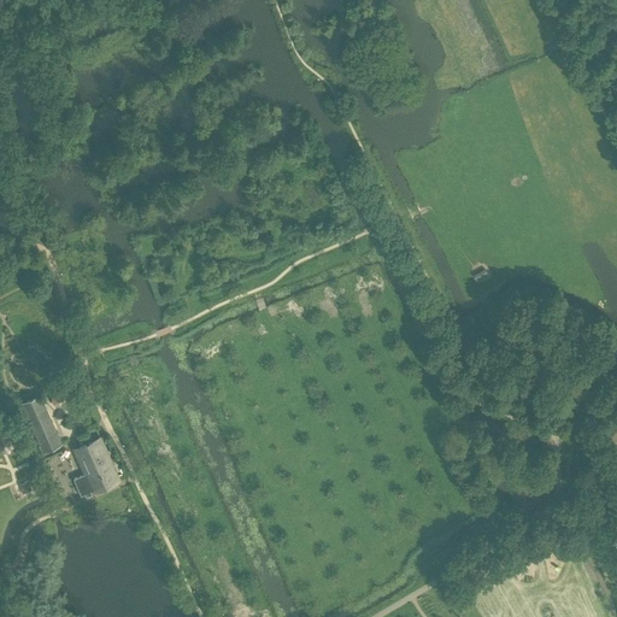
[(62,386),(48,391),(48,392),(54,405),(57,404),(66,399),(62,387),(62,386)]
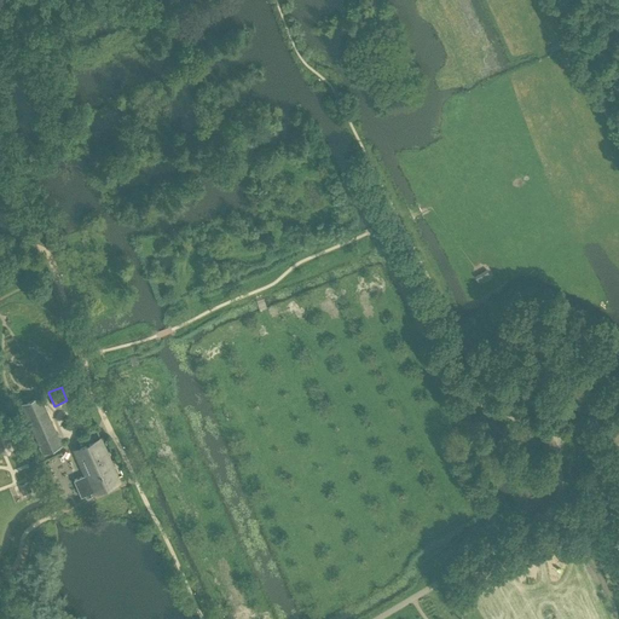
[(40,398),(22,406),(32,427),(42,452),(61,444),(59,443),(57,435),(46,414),(44,409),(40,398)]
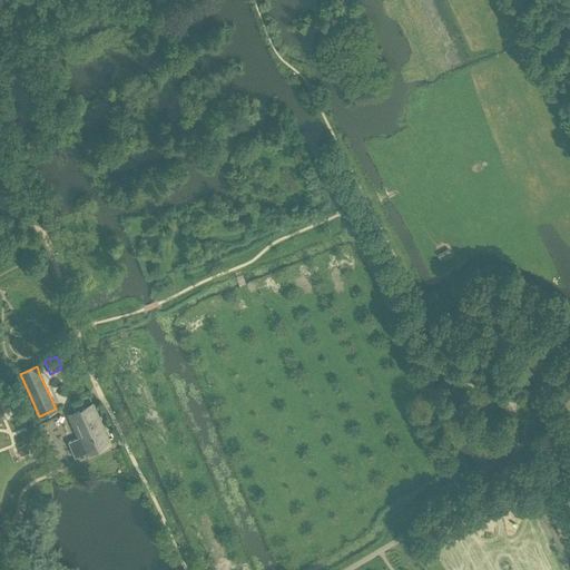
[(11,411),(9,404),(1,403),(0,403),(0,415),(1,416),(6,416),(8,416),(11,411)]
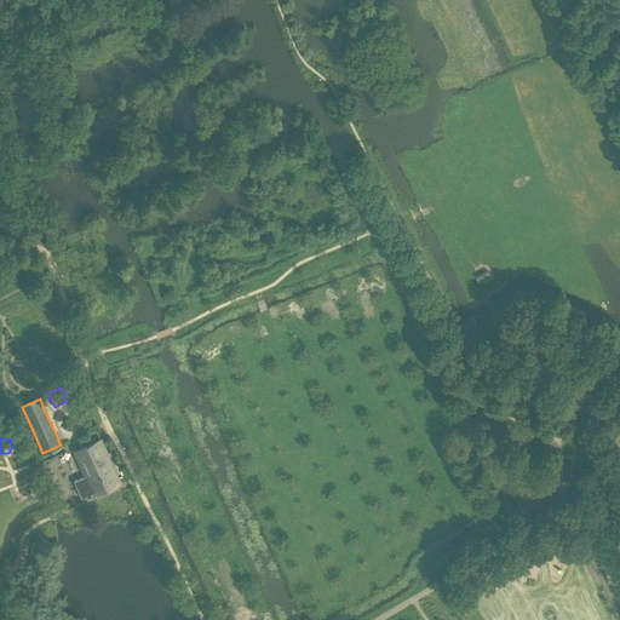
[(86,476),(74,481),(81,498),(85,497),(86,499),(91,497),(90,494),(99,489),(101,489),(102,489),(110,486),(112,484),(119,482),(101,441),(75,452),(86,476)]
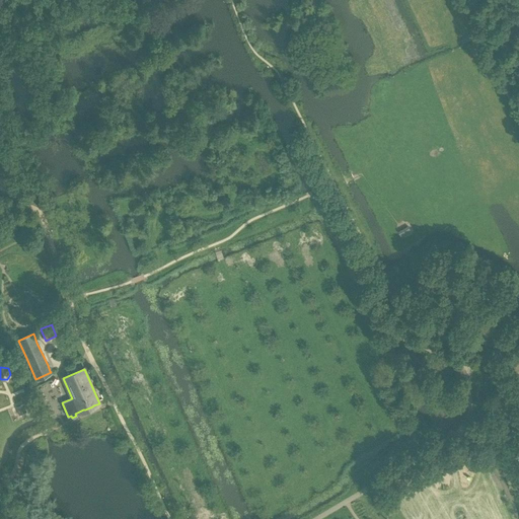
[(16,408),(17,412),(19,415),(25,412),(22,405),(22,404),(16,408)]
